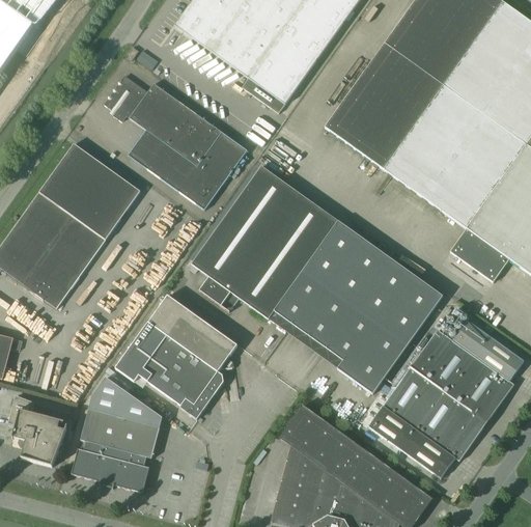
[(0,0),(0,34),(11,19),(12,19),(14,20),(15,20),(16,19),(17,19),(29,0),(0,0)]
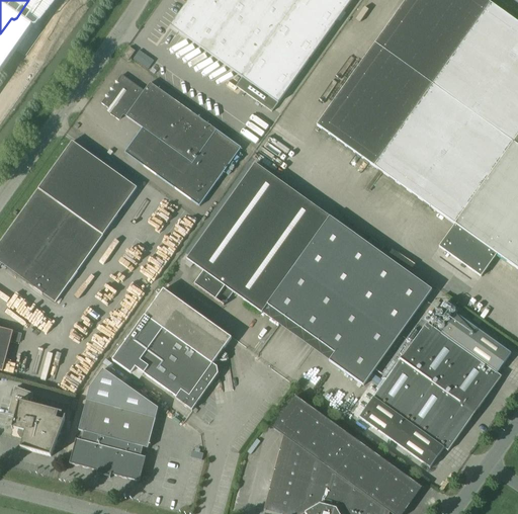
[(186,0),(182,6),(170,23),(242,74),(236,83),(272,108),(330,26),(338,16),(344,7),(349,0),(186,0)]
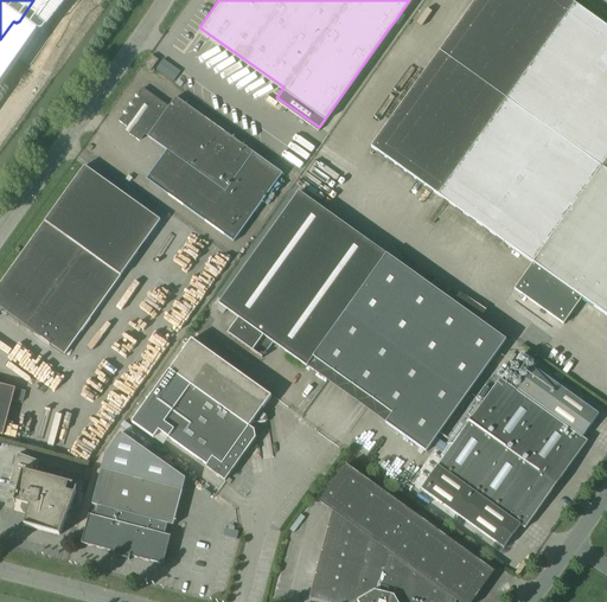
[(430,62),(371,143),(438,191),(534,258),(515,286),(563,320),(582,294),(606,312),(606,23),(574,0),(474,0),(439,50),(430,62)]
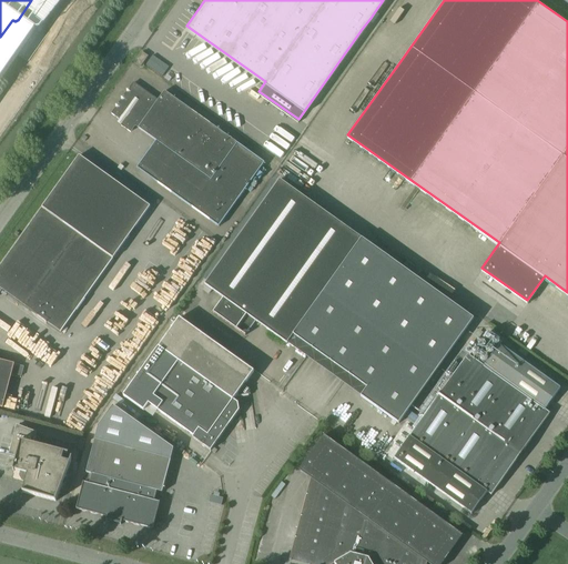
[(142,48),(134,59),(141,63),(142,60),(149,52),(142,48)]
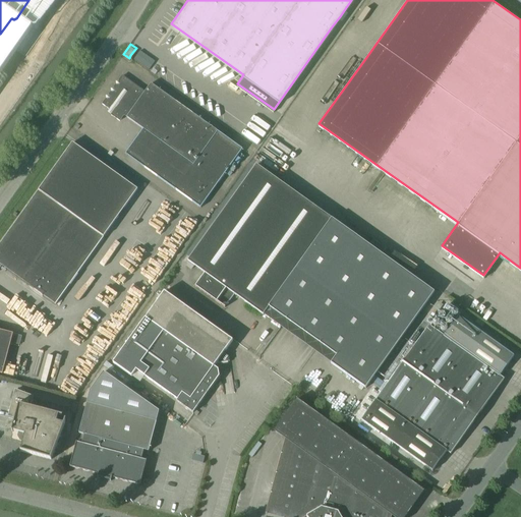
[(139,47),(133,56),(149,67),(155,58),(139,47)]
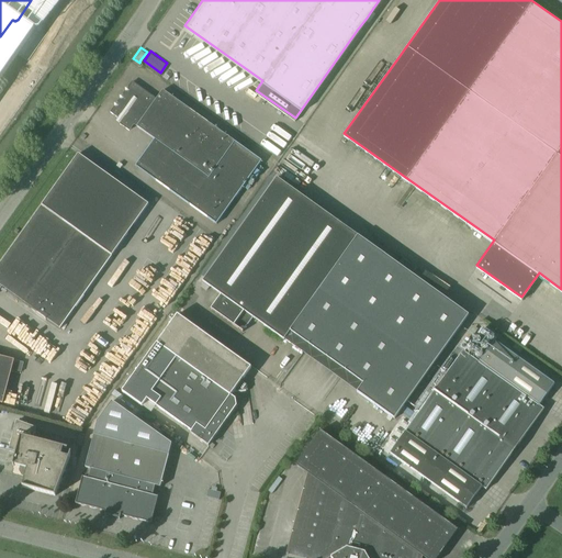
[(114,102),(110,109),(119,114),(122,118),(121,120),(120,120),(130,126),(134,121),(135,119),(138,121),(137,123),(136,123),(155,135),(172,148),(154,175),(216,221),(244,183),(259,162),(261,157),(235,137),(163,86),(156,95),(132,78),(127,84),(125,85),(125,87),(122,91),(120,92),(120,95),(116,99),(114,100),(114,102)]
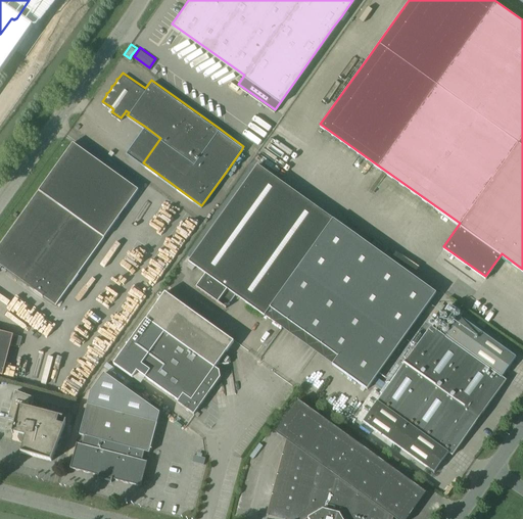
[(257,162),(189,258),(205,271),(196,284),(222,302),(218,299),(227,286),(236,292),(265,313),(270,304),(285,316),(348,227),(257,162)]
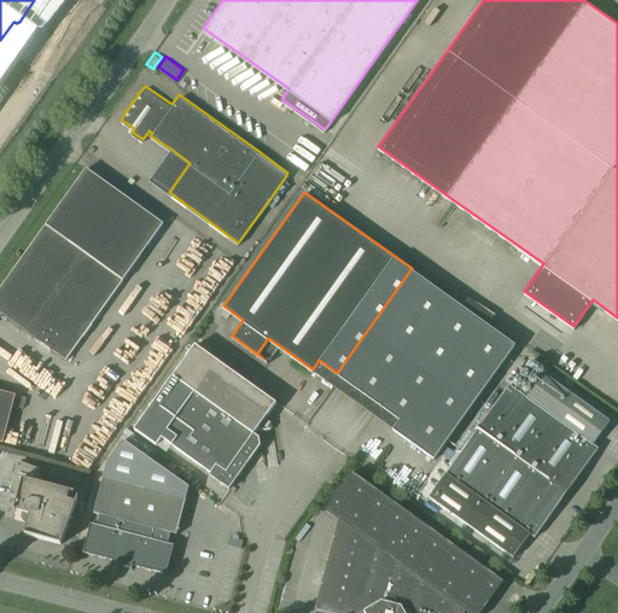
[(0,313),(3,310),(4,311),(9,315),(28,330),(40,338),(51,322),(39,314),(85,250),(46,222),(0,285),(0,313)]
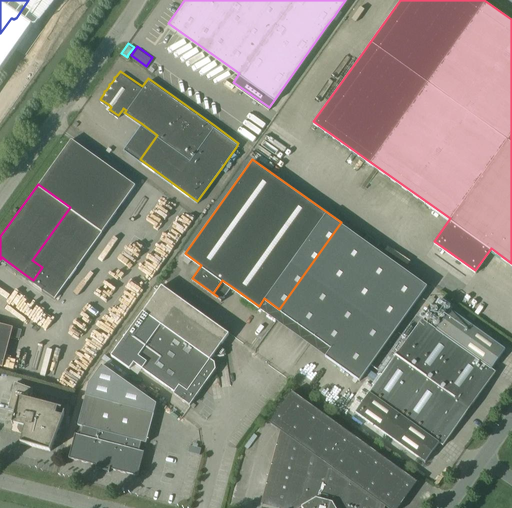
[(341,222),(279,309),(331,346),(325,353),(325,354),(359,378),(427,283),(375,246),(377,243),(365,235),(363,238),(341,222)]
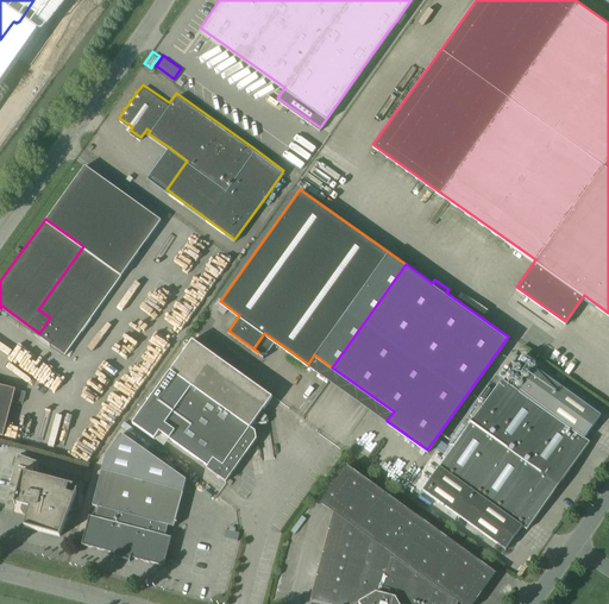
[(171,365),(132,420),(154,436),(159,428),(169,435),(207,463),(207,465),(226,478),(246,450),(257,435),(255,428),(250,425),(251,423),(256,416),(256,420),(269,417),(268,408),(263,406),(265,403),(270,396),(272,394),(192,337),(190,338),(171,365)]
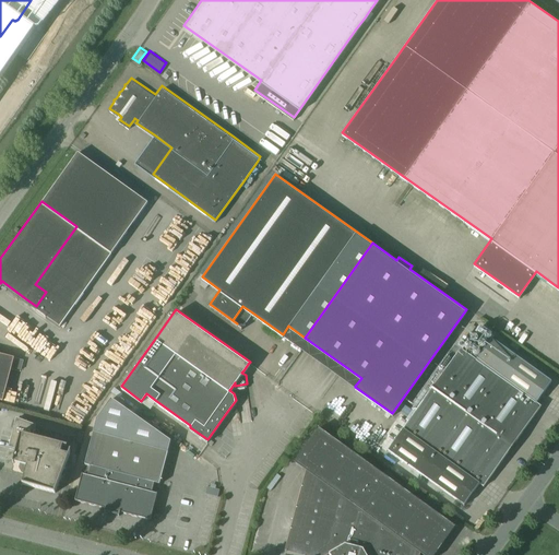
[(403,426),(388,447),(464,502),(479,481),(484,484),(542,403),(536,399),(551,378),(491,335),(476,356),(461,345),(458,343),(442,365),(440,363),(424,386),(429,389),(405,423),(403,426)]
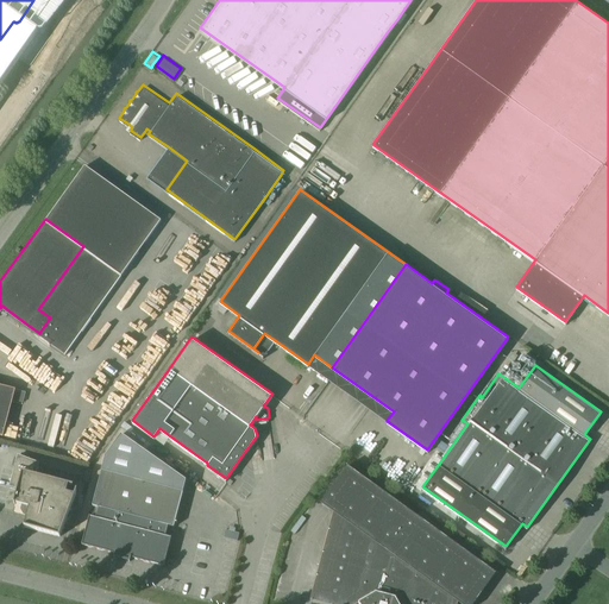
[(496,371),(478,395),(479,395),(482,397),(498,373),(496,371)]
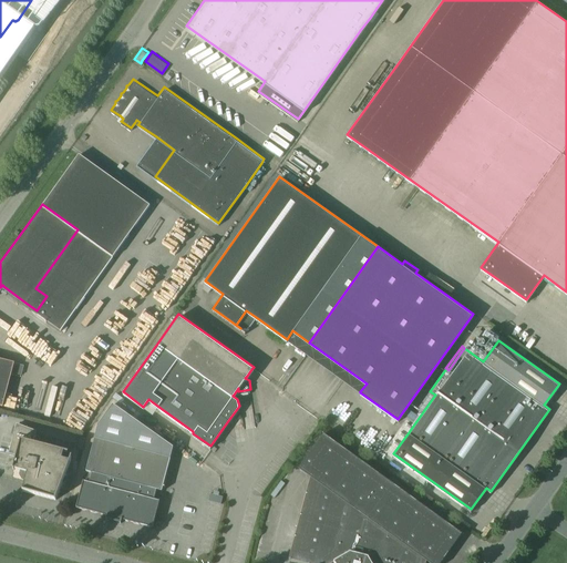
[(0,402),(3,403),(14,359),(0,355),(0,402)]
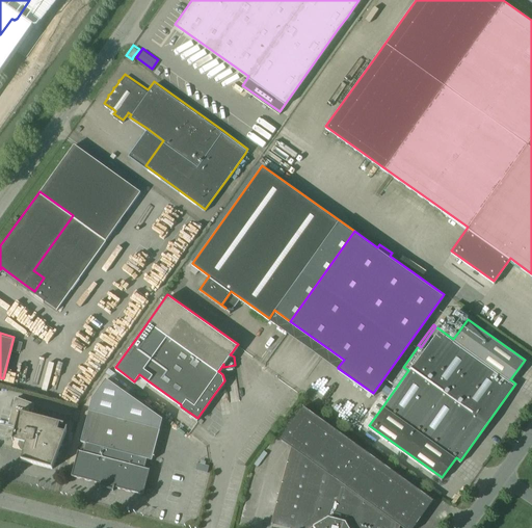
[(78,448),(72,473),(102,480),(101,481),(113,484),(113,483),(142,492),(150,467),(144,466),(147,456),(152,457),(153,454),(154,449),(158,434),(159,429),(160,426),(162,417),(106,376),(91,396),(88,407),(81,439),(86,440),(83,449),(78,448)]
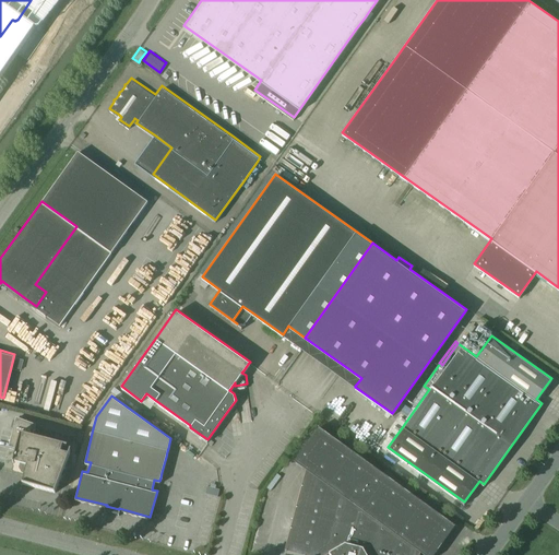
[(14,425),(9,445),(16,446),(13,459),(14,459),(14,458),(20,460),(25,461),(23,469),(26,469),(26,470),(23,480),(22,481),(55,489),(70,451),(69,450),(69,451),(61,449),(63,443),(64,441),(36,434),(33,434),(34,428),(36,422),(16,415),(16,417),(14,425)]
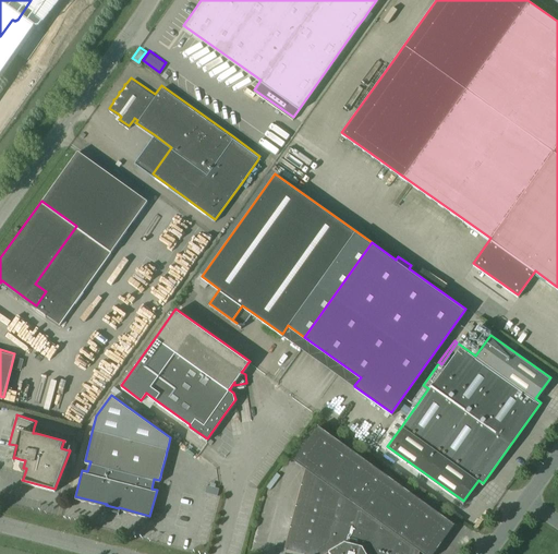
[(305,467),(284,546),(312,553),(320,553),(328,550),(330,553),(417,553),(420,549),(426,553),(431,553),(455,522),(317,424),(293,458),(305,467)]
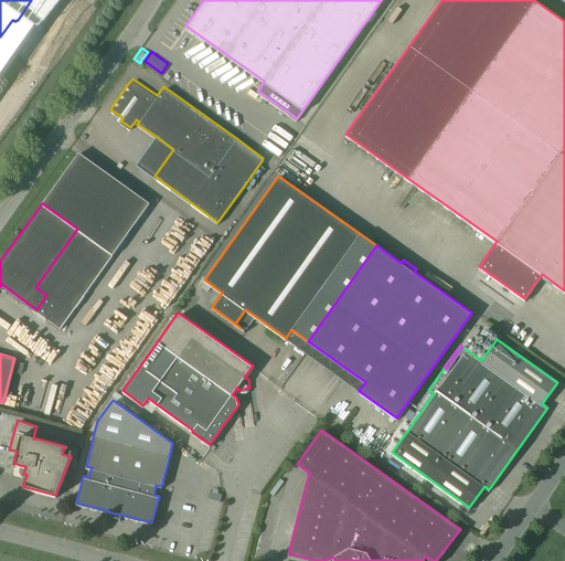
[(68,466),(62,483),(70,485),(75,469),(68,466)]
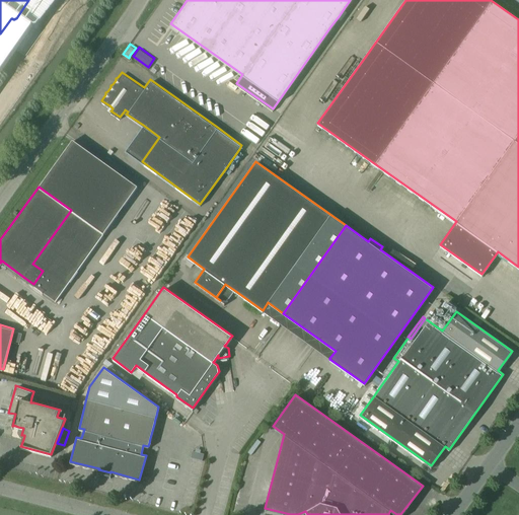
[(192,448),(191,455),(202,458),(204,453),(204,451),(193,448),(192,448)]
